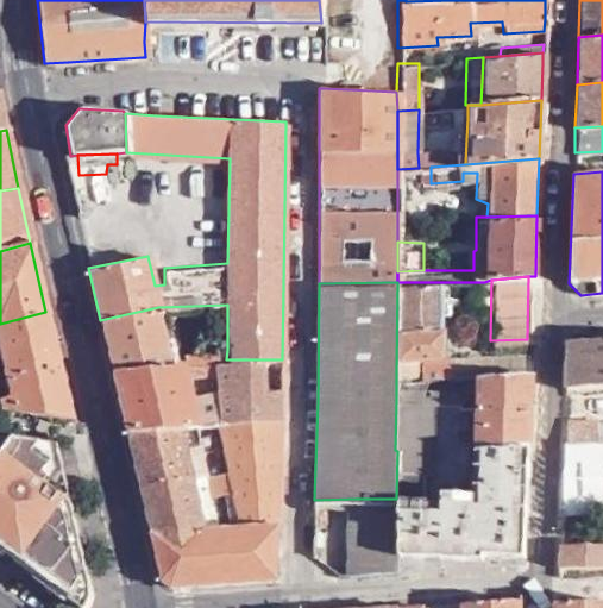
[(435,325),(437,282),(397,282),(396,374),(408,374),(408,371),(416,370),(416,353),(438,353),(440,325),(435,325)]
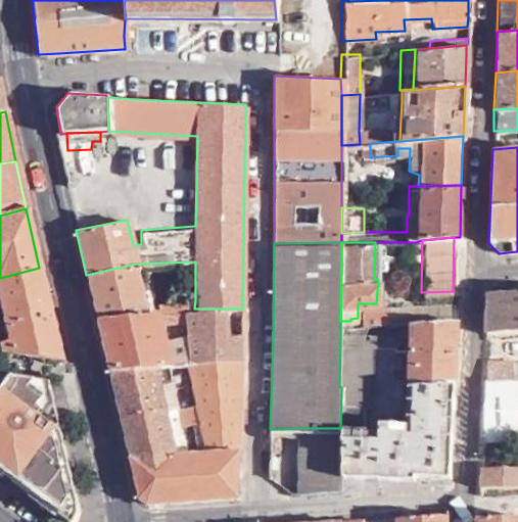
[(145,310),(136,264),(86,275),(96,317),(145,310)]
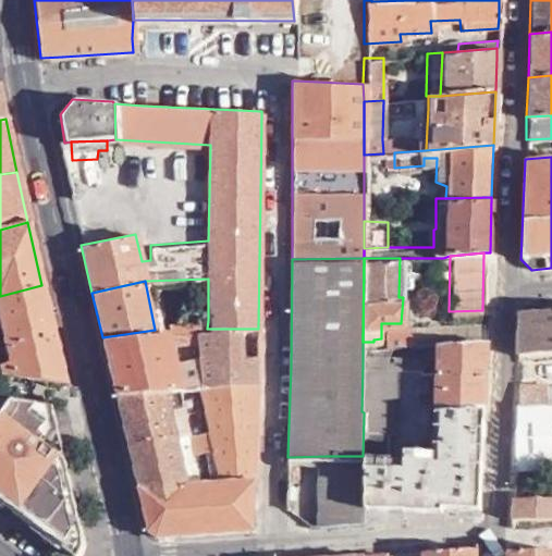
[(63,386),(41,285),(0,296),(0,325),(9,363),(0,365),(0,377),(63,386)]
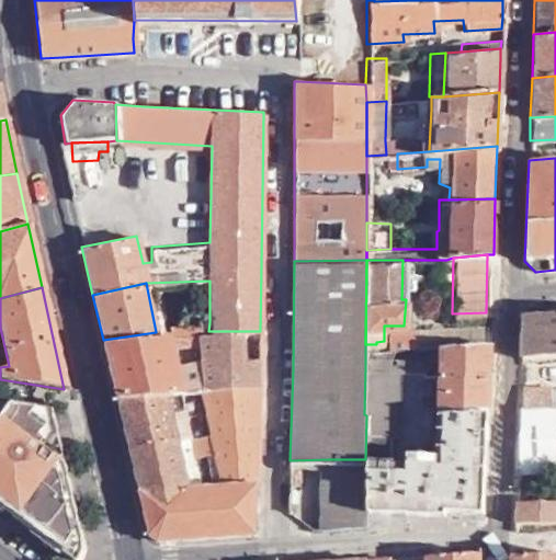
[(529,347),(529,356),(555,356),(555,311),(522,313),(521,332),(534,331),(534,347),(529,347)]
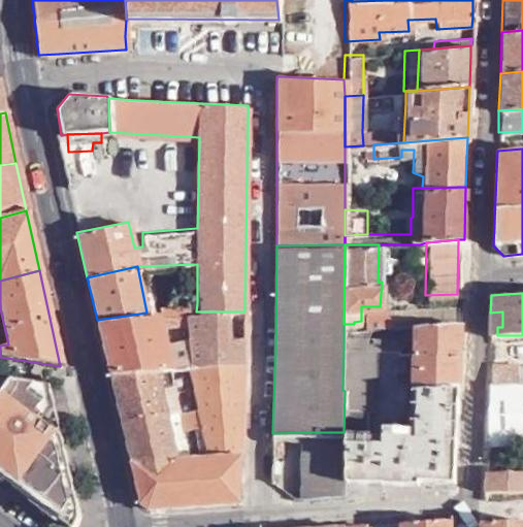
[(160,304),(159,313),(187,313),(196,311),(197,303),(160,304)]
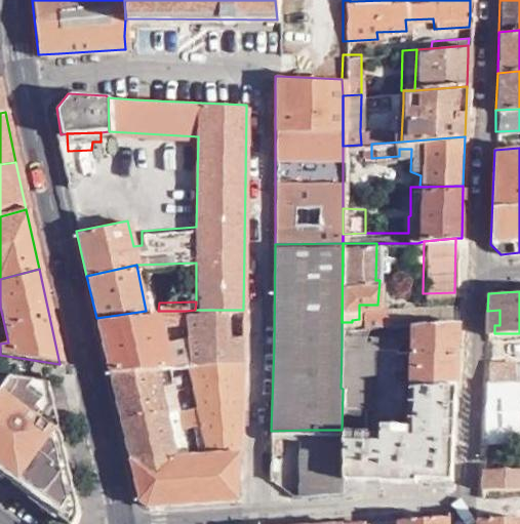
[(455,321),(457,320),(458,304),(387,305),(386,310),(365,311),(365,322),(412,321),(455,321)]
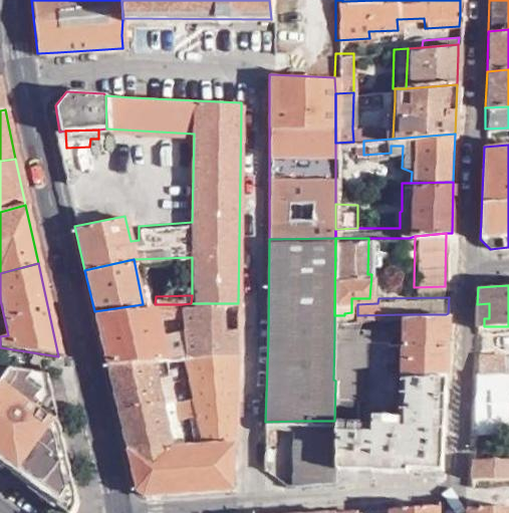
[(238,303),(191,303),(182,304),(182,314),(184,328),(162,330),(169,356),(173,356),(185,355),(236,351),(238,303)]
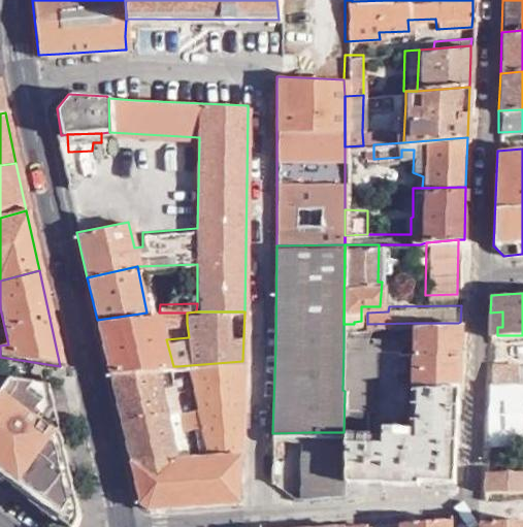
[(489,336),(497,335),(497,327),(502,327),(502,311),(490,313),(489,336)]
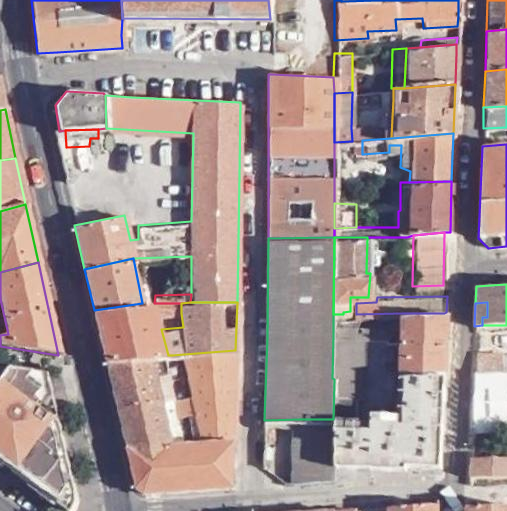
[(94,310),(105,360),(163,355),(168,355),(161,329),(157,313),(154,303),(142,303),(94,310)]
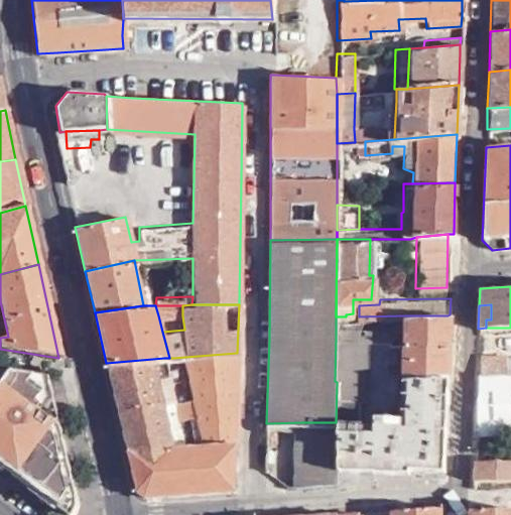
[(182,305),(155,305),(158,315),(182,315),(182,305)]
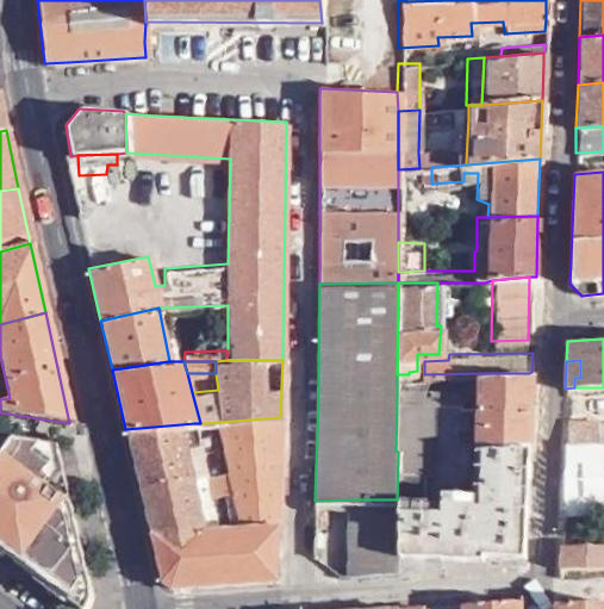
[(529,442),(531,372),(529,373),(479,373),(478,405),(475,445),(527,442),(529,442)]
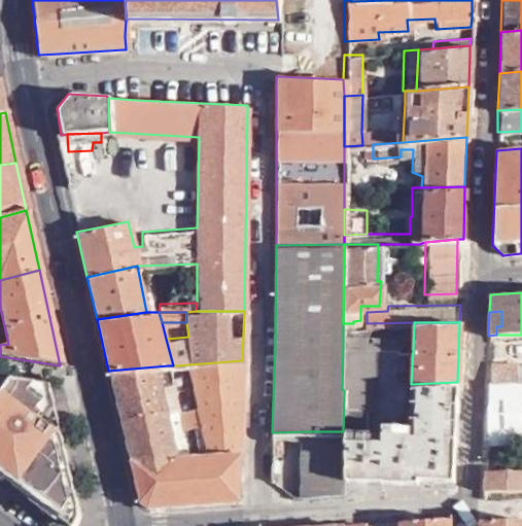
[(396,331),(343,330),(343,345),(373,344),(393,345),(396,345),(396,331)]
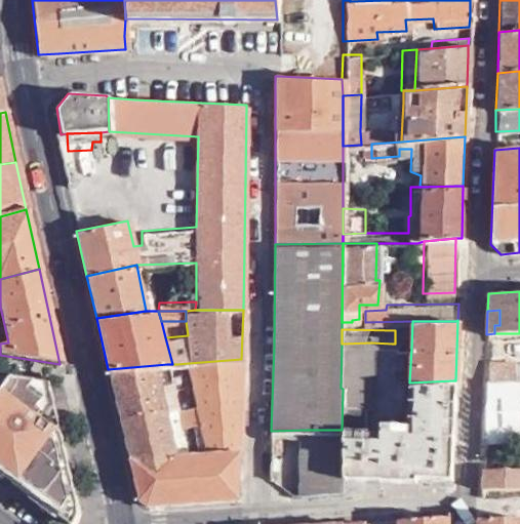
[(451,477),(455,380),(453,380),(409,383),(405,383),(403,420),(377,421),(377,429),(363,430),(364,403),(372,403),(371,343),(342,344),(341,388),(343,389),(342,430),(341,475),(416,479),(417,476),(451,477)]
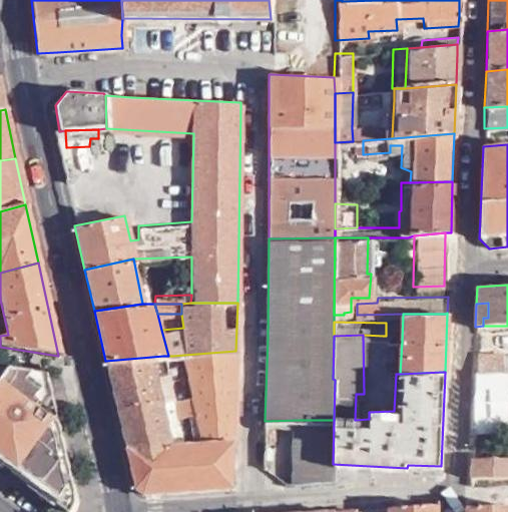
[(234,394),(235,351),(184,355),(192,398),(234,394)]
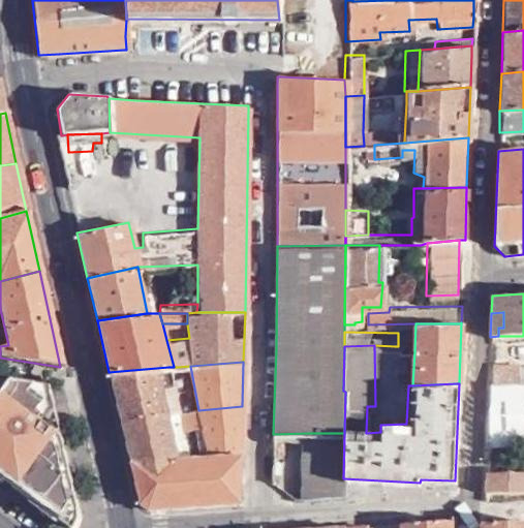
[(491,382),(518,382),(518,364),(492,364),(491,382)]
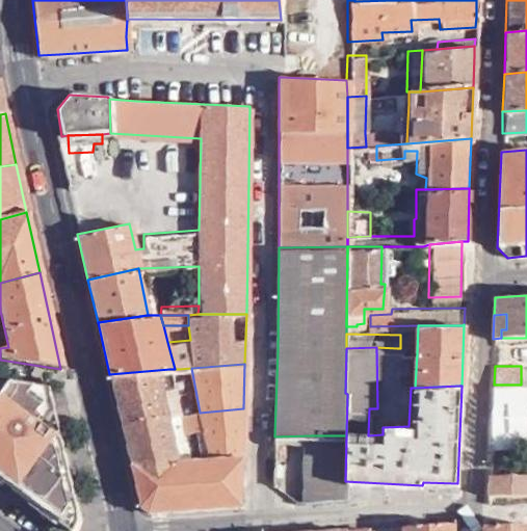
[(187,410),(181,412),(182,415),(200,413),(191,368),(179,369),(187,410)]
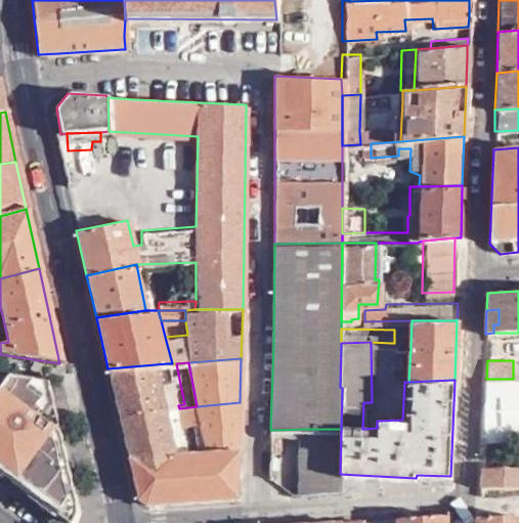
[(167,363),(107,368),(119,415),(179,408),(178,405),(167,363)]
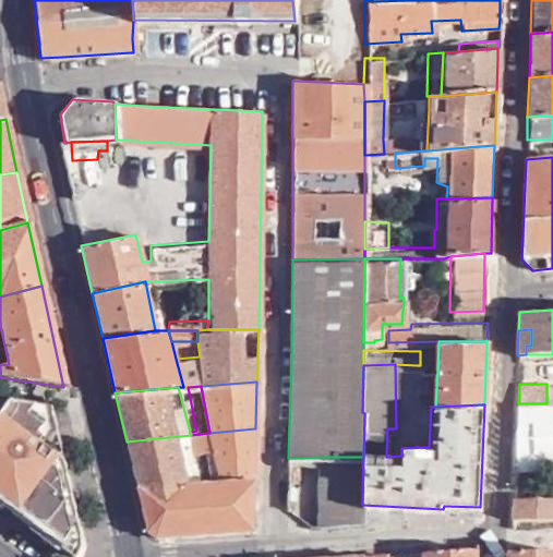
[(0,506),(69,556),(75,556),(79,554),(80,549),(49,409),(46,409),(33,407),(9,402),(0,414),(0,506)]
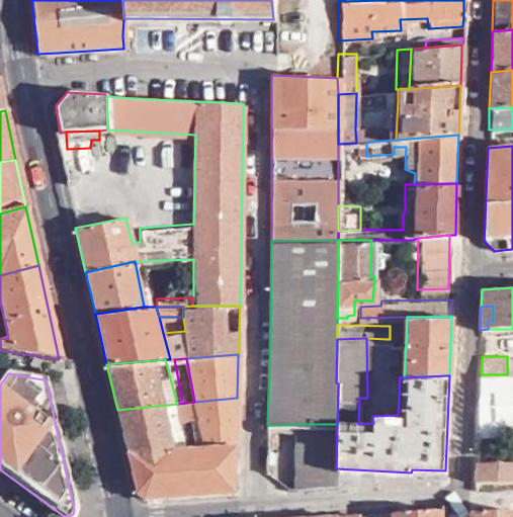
[(507,434),(512,434),(512,373),(507,374),(481,374),(478,373),(475,434),(507,434)]
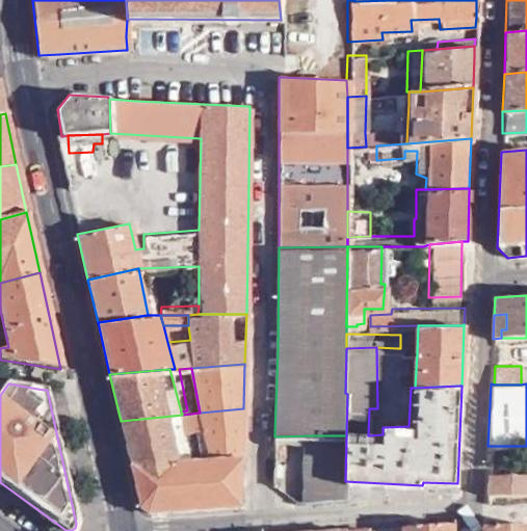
[(121,421),(131,465),(180,461),(174,434),(191,430),(200,459),(242,456),(243,408),(200,413),(182,415),(121,421)]
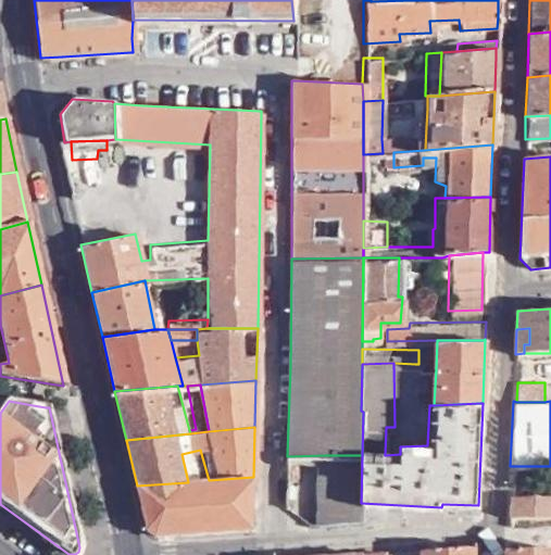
[(361,503),(362,455),(325,455),(324,522),(360,519),(361,503)]
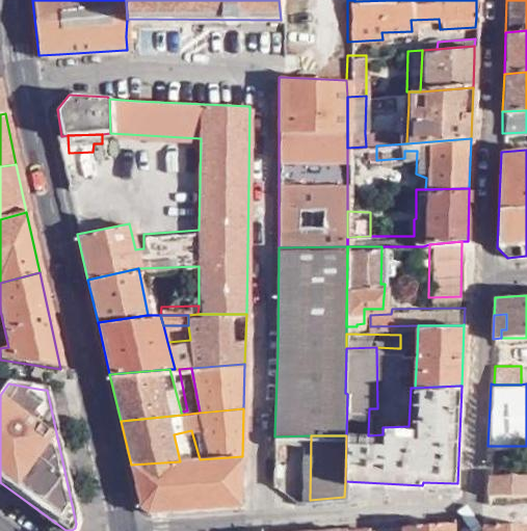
[(521,458),(521,446),(488,446),(488,458),(521,458)]
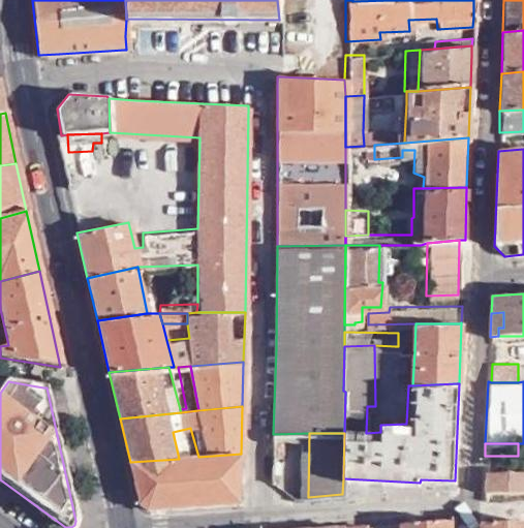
[(179,459),(130,462),(140,502),(150,508),(238,501),(239,501),(241,454),(198,457),(179,459)]
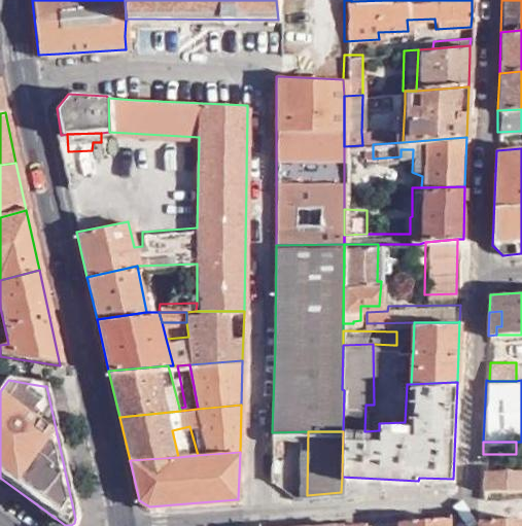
[(521,468),(483,469),(482,489),(521,489),(521,468)]
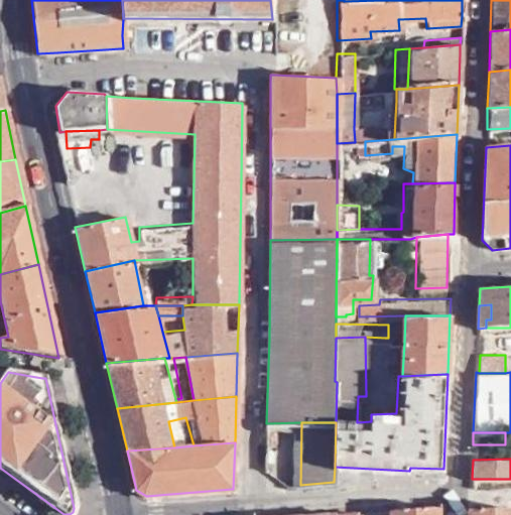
[(440,514),(441,506),(440,506),(391,509),(390,514),(440,514)]
